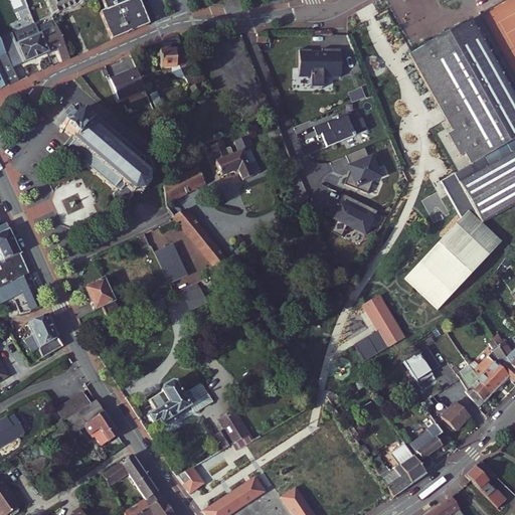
[(35,0),(44,19),(89,1),(89,0),(35,0)]
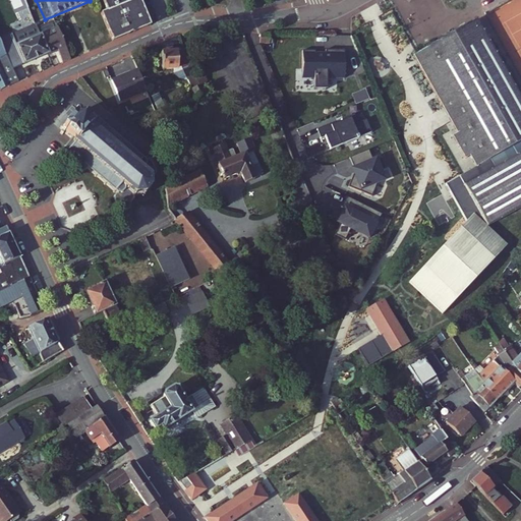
[(90,0),(90,1),(91,0),(93,0),(99,14),(93,16),(105,45),(142,30),(130,1),(125,3),(123,0),(90,0)]
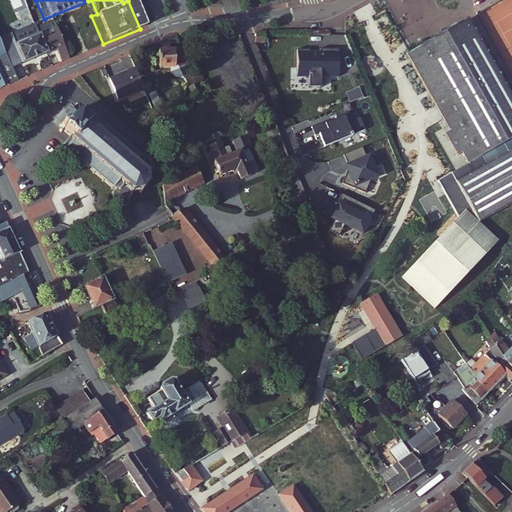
[(72,60),(56,20),(41,27),(44,34),(41,35),(49,54),(58,50),(64,64),(72,60)]
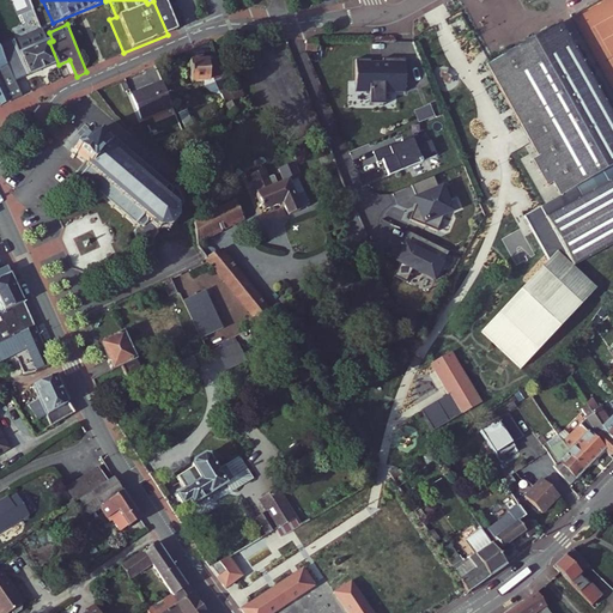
[(492,61),(487,65),(509,102),(519,122),(516,139),(529,144),(536,157),(533,159),(547,187),(553,184),(559,196),(576,187),(612,165),(612,119),(559,24),(539,36),(492,61)]
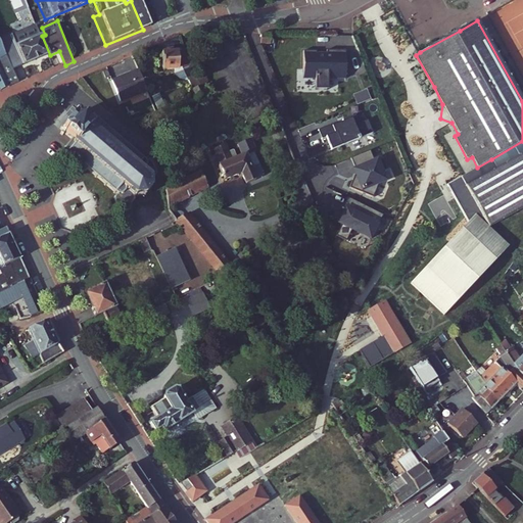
[(14,69),(50,55),(42,36),(19,46),(13,34),(0,39),(14,69)]
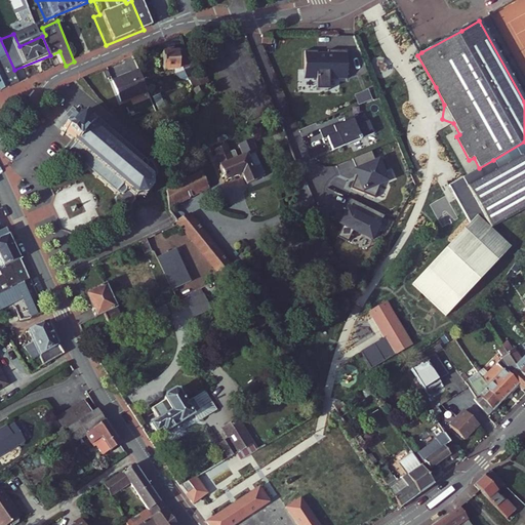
[(14,70),(0,39),(0,38),(0,92),(22,84),(14,70)]
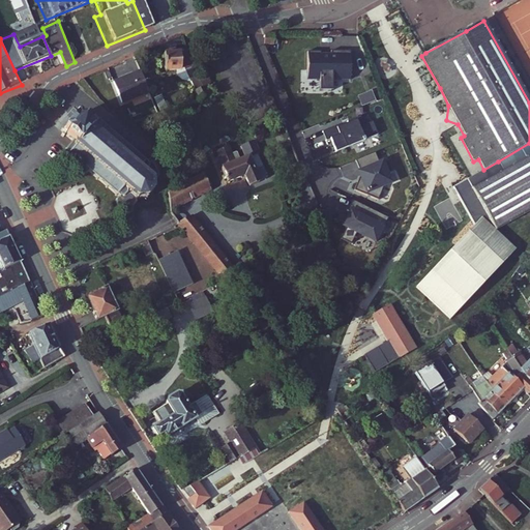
[(261,54),(262,56),(272,56),(272,47),(261,47),(261,54)]
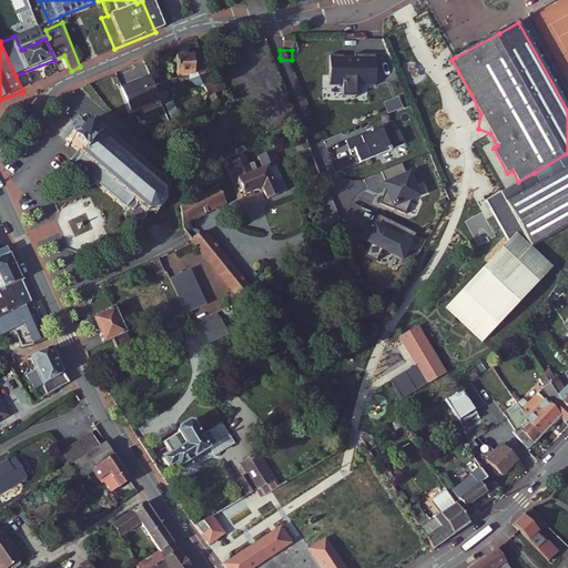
[(374,51),(328,51),(330,85),(343,85),(342,99),(355,99),(355,85),(374,87),(374,51)]
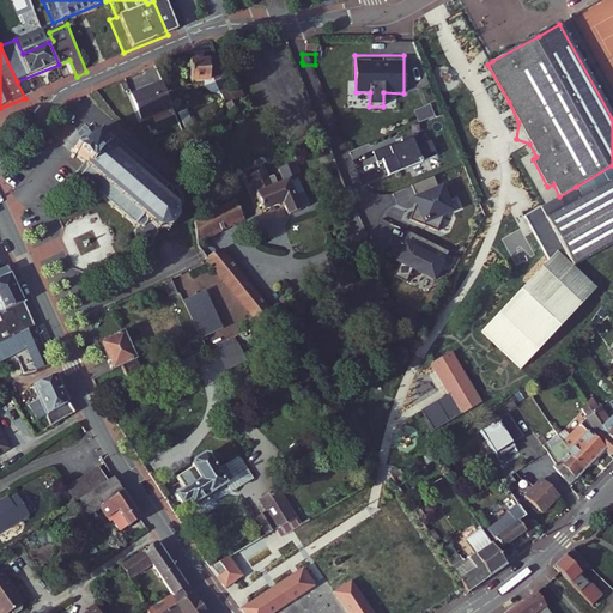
[(234,125),(211,72),(206,73),(189,74),(190,96),(207,95),(222,129),(234,125)]
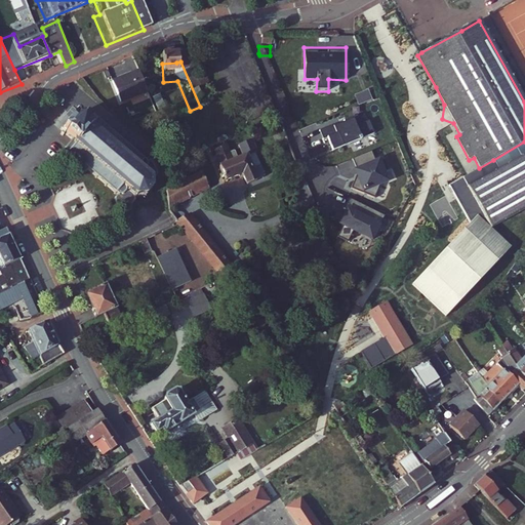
[(140,97),(132,77),(107,88),(115,109),(124,105),(138,98),(140,97)]
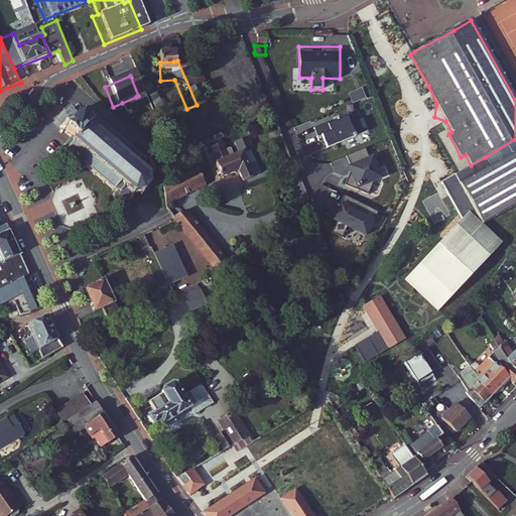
[(333,91),(333,79),(324,79),(324,91),(333,91)]
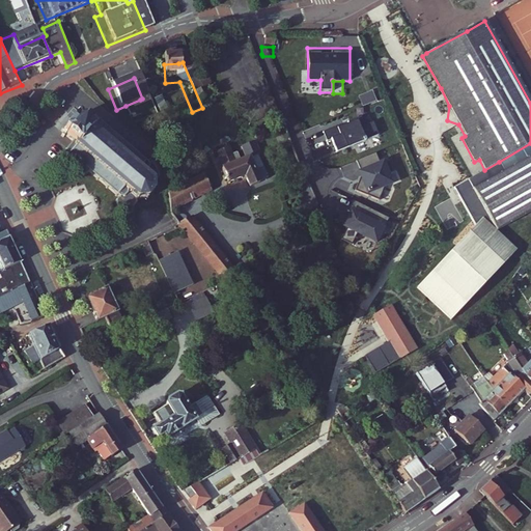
[(362,107),(375,102),(372,91),(358,96),(362,107)]
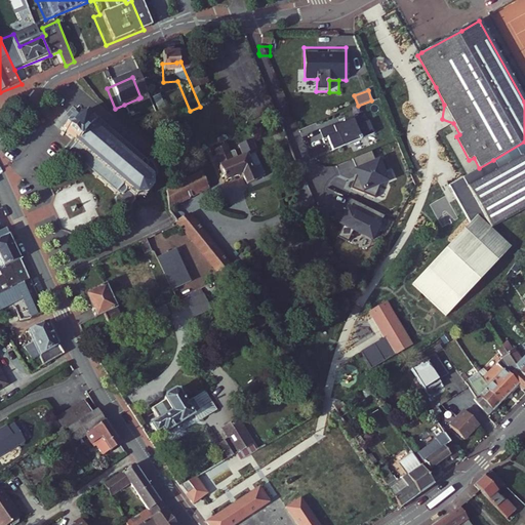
[(128,113),(142,108),(138,98),(124,105),(128,113)]
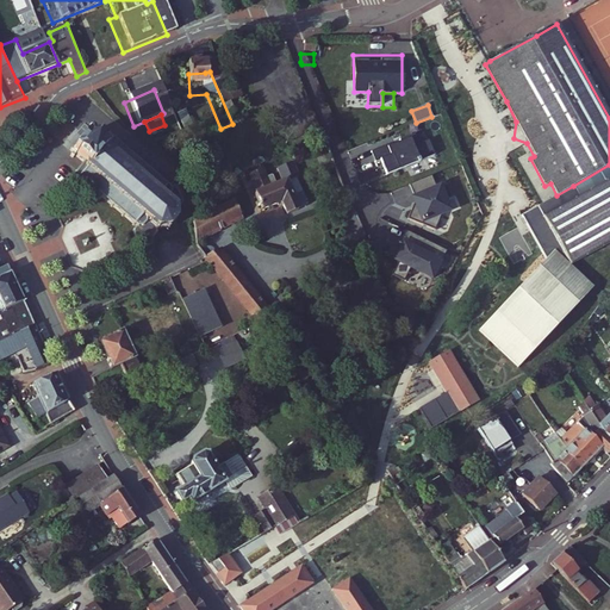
[(419,144),(417,135),(371,153),(383,181),(436,160),(430,142),(419,144)]
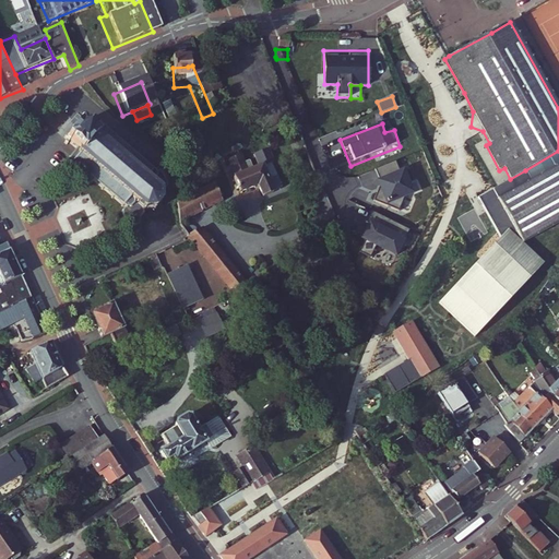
[(161,218),(163,209),(169,206),(169,204),(168,199),(166,191),(161,194),(159,192),(161,190),(158,189),(156,190),(151,185),(152,182),(150,181),(147,182),(139,175),(141,174),(138,170),(137,173),(129,166),(130,165),(128,163),(127,165),(119,158),(120,156),(118,154),(116,155),(109,149),(110,147),(108,145),(106,147),(104,145),(106,143),(104,142),(102,143),(99,141),(97,143),(98,145),(95,151),(92,149),(91,151),(83,143),(85,140),(81,137),(79,140),(76,139),(63,152),(66,154),(63,157),(67,162),(69,158),(76,165),(74,167),(76,169),(71,177),(68,175),(66,178),(72,183),(71,185),(73,187),(74,186),(83,192),(82,194),(84,197),(85,194),(92,201),(91,202),(94,205),(95,203),(104,211),(102,212),(105,214),(106,213),(114,219),(111,221),(115,223),(116,222),(122,227),(120,228),(123,232),(125,229),(128,233),(127,234),(123,234),(122,236),(125,236),(126,240),(123,241),(125,244),(127,244),(129,245),(129,247),(131,248),(132,245),(135,244),(137,246),(139,245),(137,240),(145,232),(146,228),(152,228),(153,230),(154,229),(153,227),(158,223),(161,224),(162,222),(161,218)]
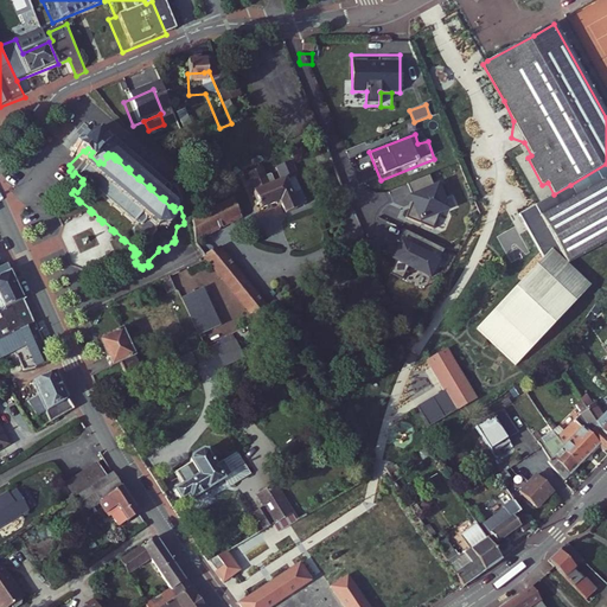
[(606,164),(570,185),(577,197),(542,215),(569,264),(606,242),(606,164)]
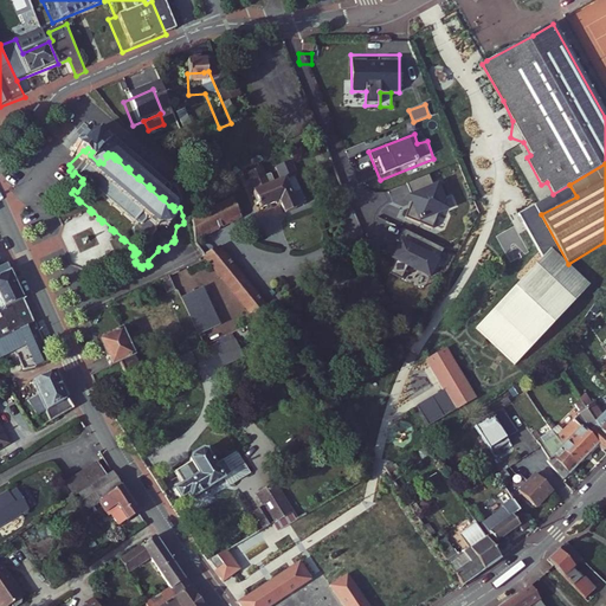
[(410,197),(411,204),(404,219),(445,234),(451,212),(459,208),(453,194),(444,198),(438,185),(433,186),(429,174),(406,185),(410,197)]
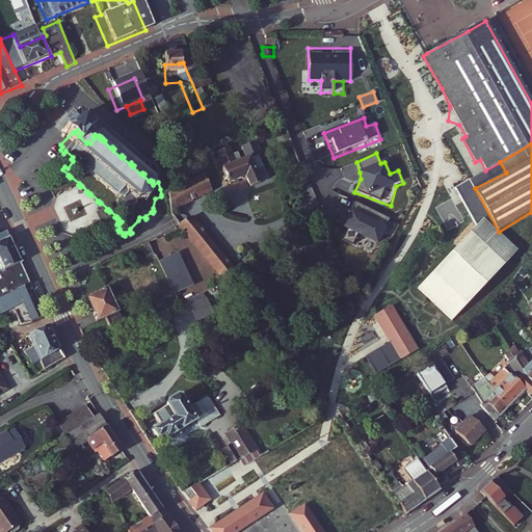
[(268,193),(264,183),(256,186),(249,171),(222,183),(229,198),(246,190),(251,203),(260,198),(260,197),(268,193)]
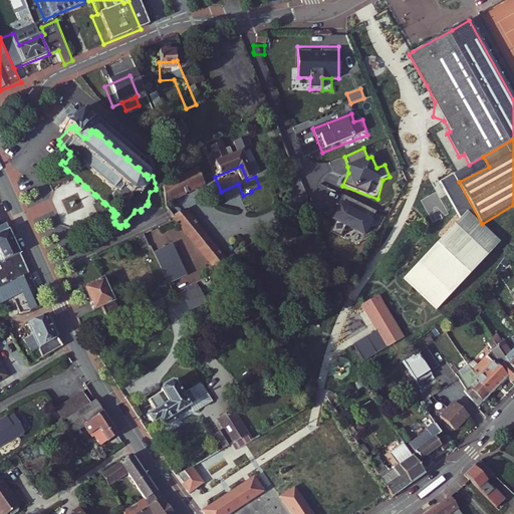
[(281,189),(295,183),(293,178),(279,184),(281,189)]
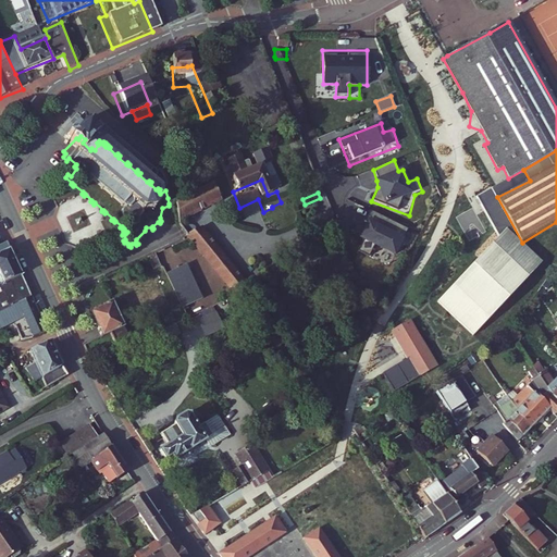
[(180,238),(222,215),(214,199),(176,219),(180,238)]
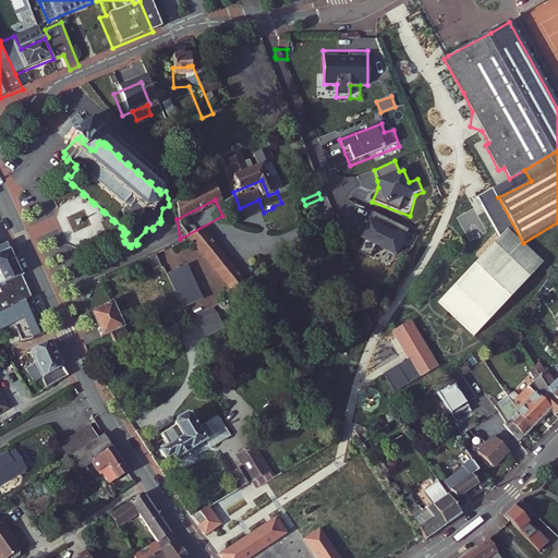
[(408,230),(372,211),(358,242),(393,262),(408,230)]
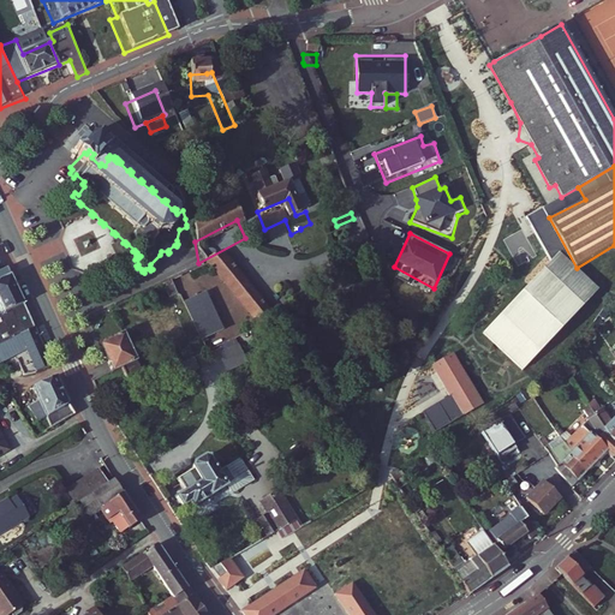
[(598,290),(559,254),(483,335),(523,372),(598,290)]
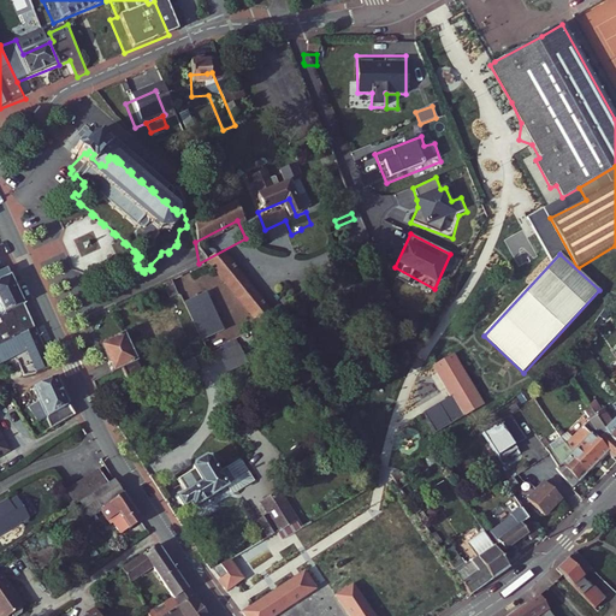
[(25,304),(19,291),(9,268),(0,272),(0,302),(5,314),(25,304)]
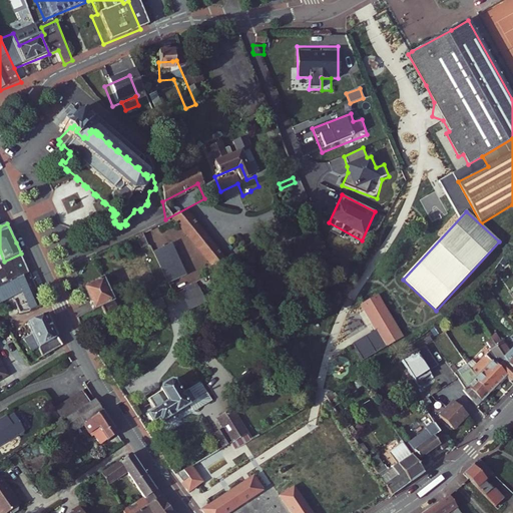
[(226,280),(185,225),(174,232),(214,288),(226,280)]
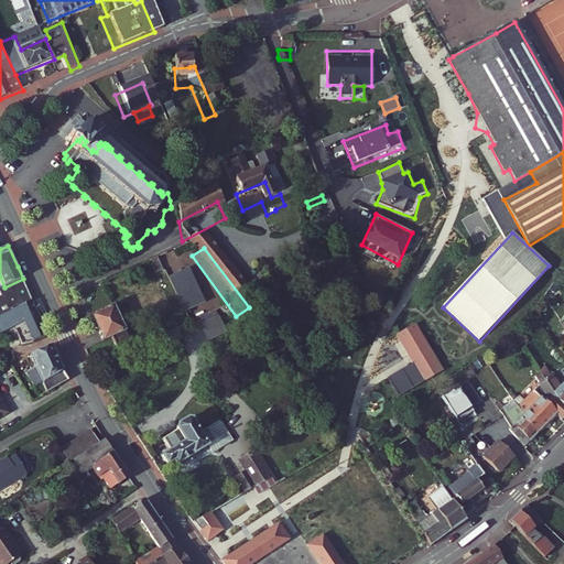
[(165,285),(160,271),(152,274),(158,289),(165,285)]
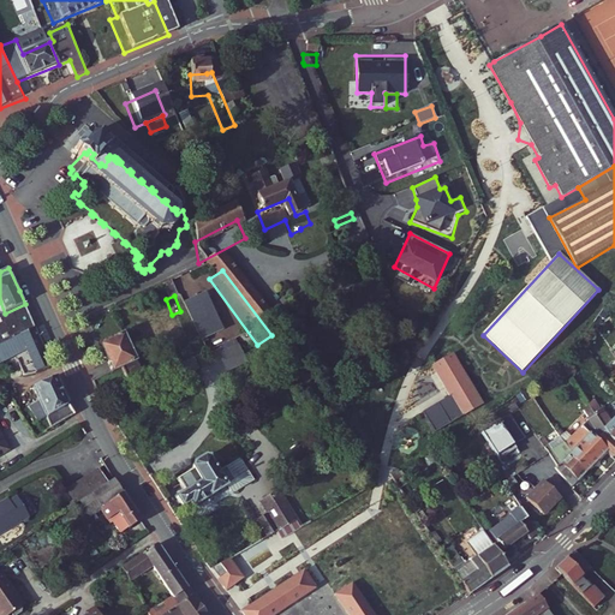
[(35,328),(25,304),(5,314),(1,316),(0,316),(0,326),(6,323),(15,340),(35,328)]
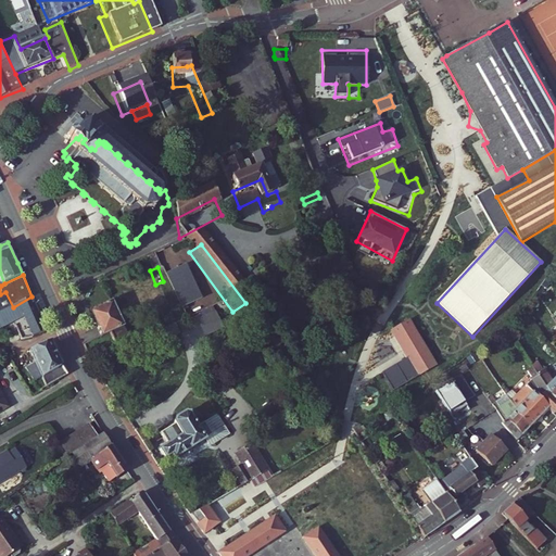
[(200,318),(187,285),(166,292),(179,326),(200,318)]
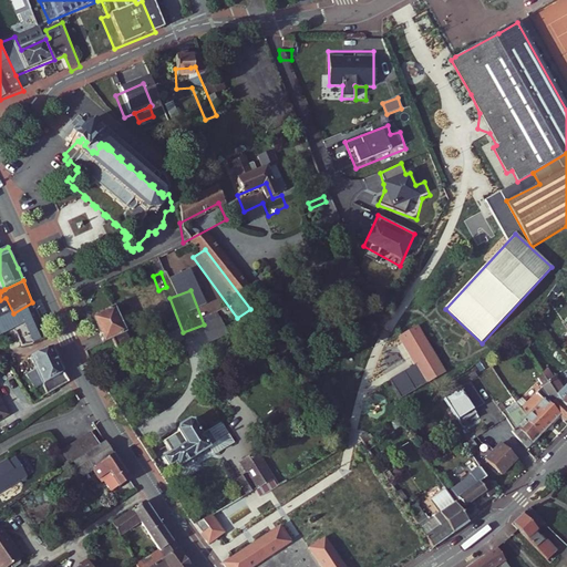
[(0,337),(26,325),(34,343),(48,338),(32,302),(13,313),(0,319),(0,337)]
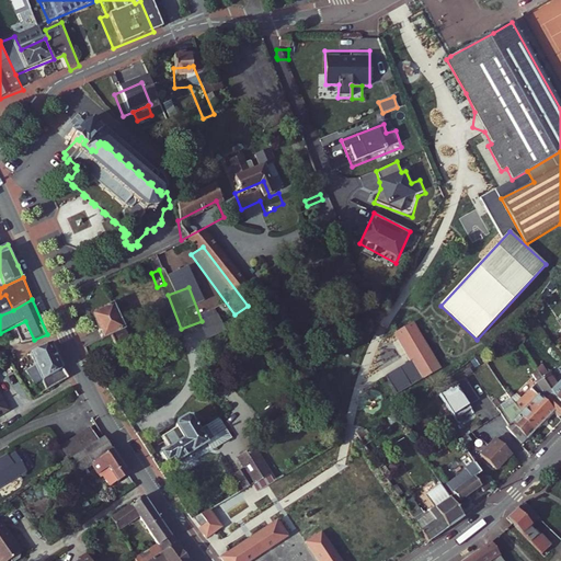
[(136,353),(115,310),(91,320),(102,344),(112,340),(116,348),(87,361),(92,373),(136,353)]
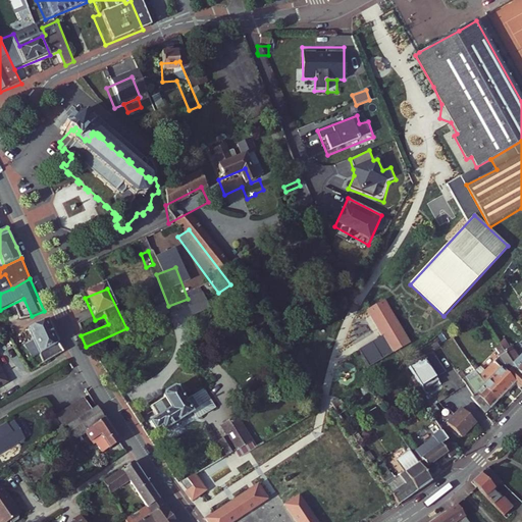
[(408,343),(382,301),(367,310),(382,336),(359,349),(369,367),(392,353),(408,343)]
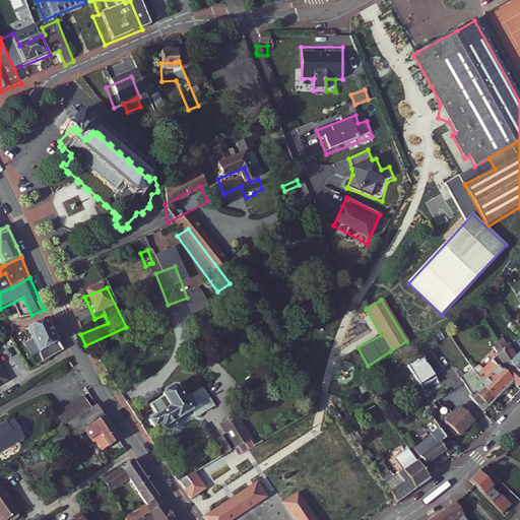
[(150,333),(166,326),(163,317),(146,324),(150,333)]
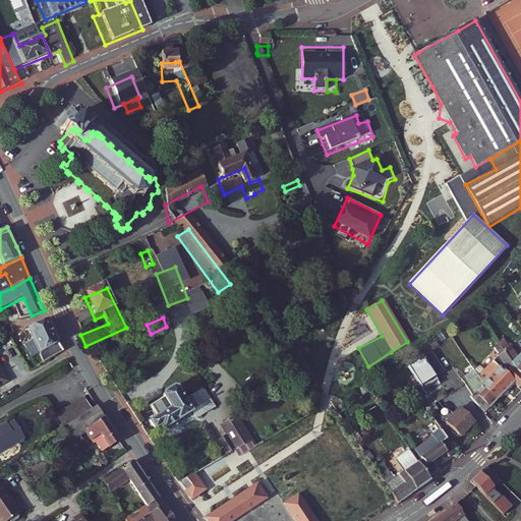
[(64,355),(60,348),(48,321),(29,330),(35,343),(26,347),(30,355),(27,357),(32,363),(39,359),(44,367),(64,355)]
